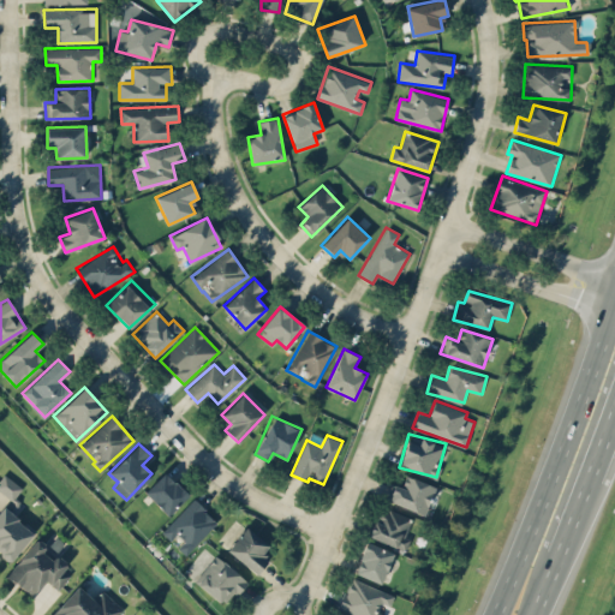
[(187,494),(163,471),(144,491),(168,515),(187,494)]
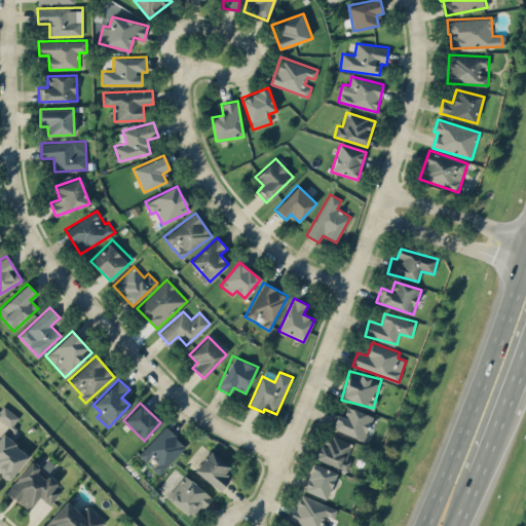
[(330,428),(363,441),(372,415),(346,406),(342,416),(335,413),(330,428)]
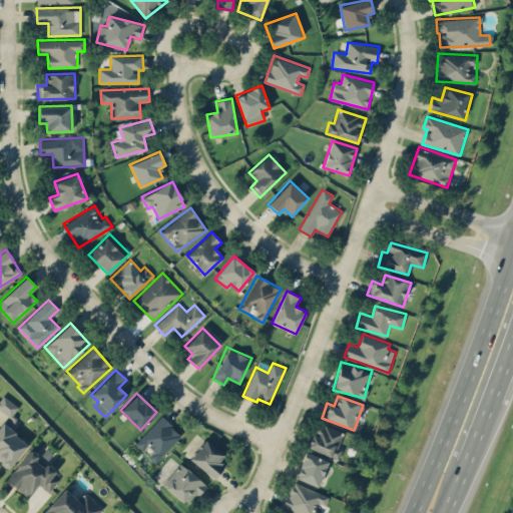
[(142,451),(144,448),(157,460),(181,435),(160,416),(135,444),(142,451)]
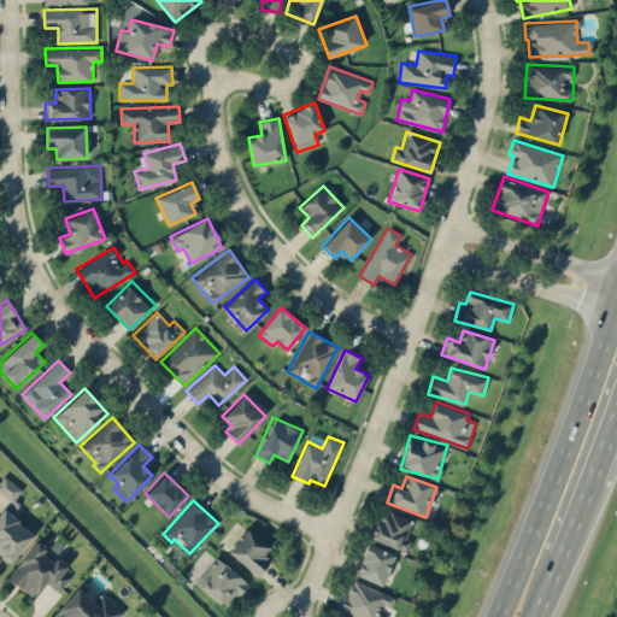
[(369,538),(406,553),(412,541),(406,538),(413,521),(382,507),(369,538)]
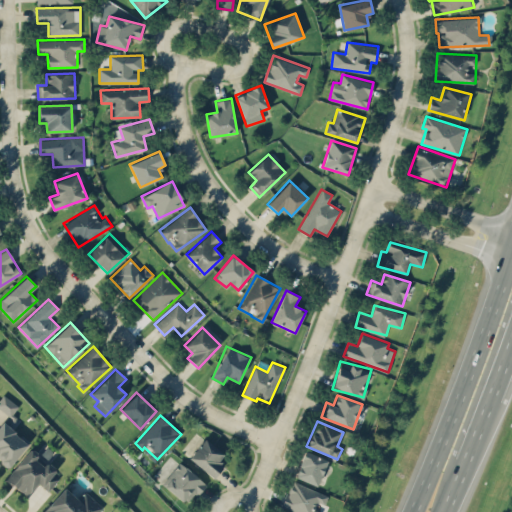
[(214,478),(222,467),(217,462),(223,453),(204,438),(189,458),(214,478)]
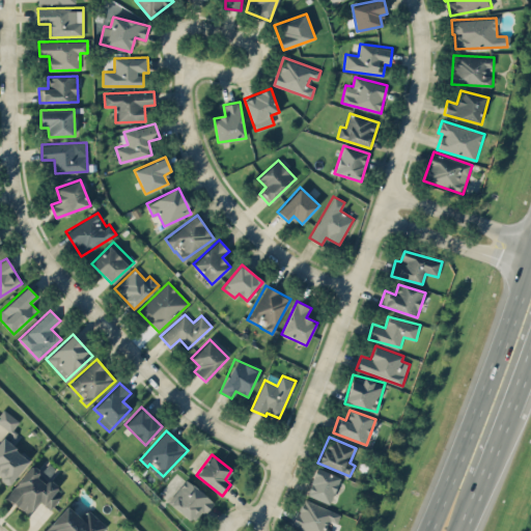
[(6,498),(28,513),(37,500),(51,509),(62,493),(47,481),(46,482),(36,476),(40,470),(30,464),(6,498)]
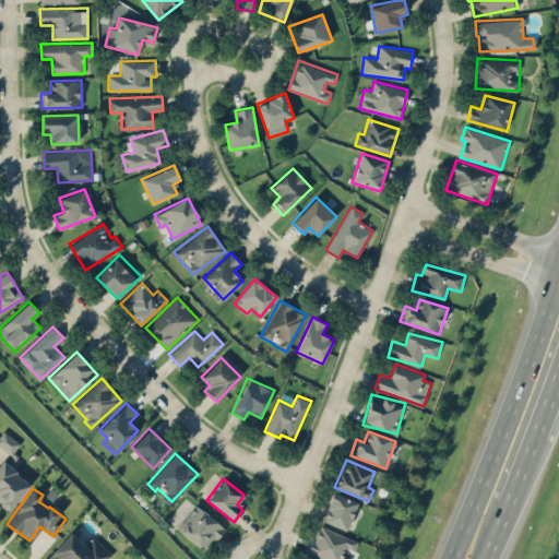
[(321,520),(347,531),(358,502),(333,491),(321,520)]
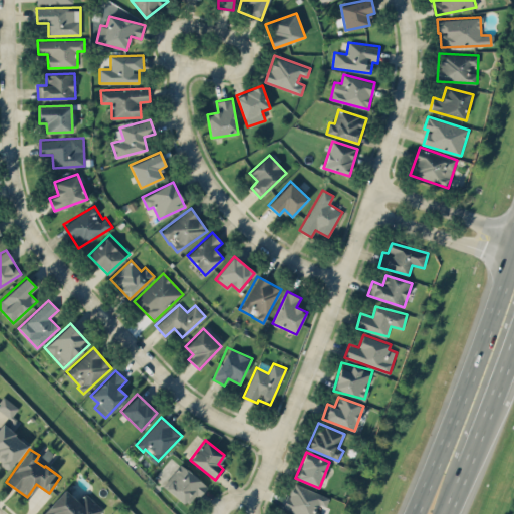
[(189,507),(206,485),(181,464),(163,485),(189,507)]
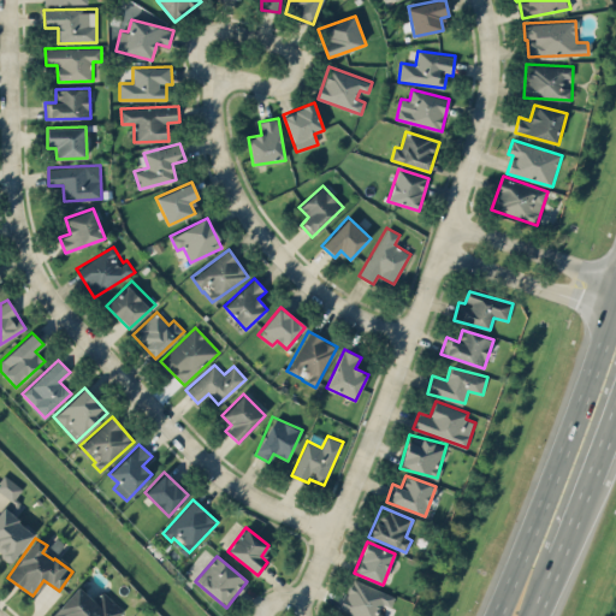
[(395,596),(353,578),(338,609),(355,615),(385,615),(378,612),(383,603),(390,606),(395,596)]
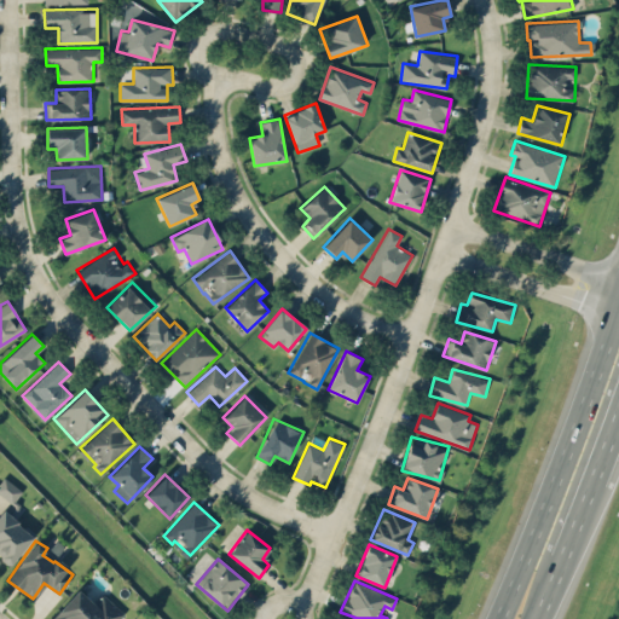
[(103,594),(93,603),(79,589),(51,618),(52,618),(119,618),(125,613),(103,594)]
